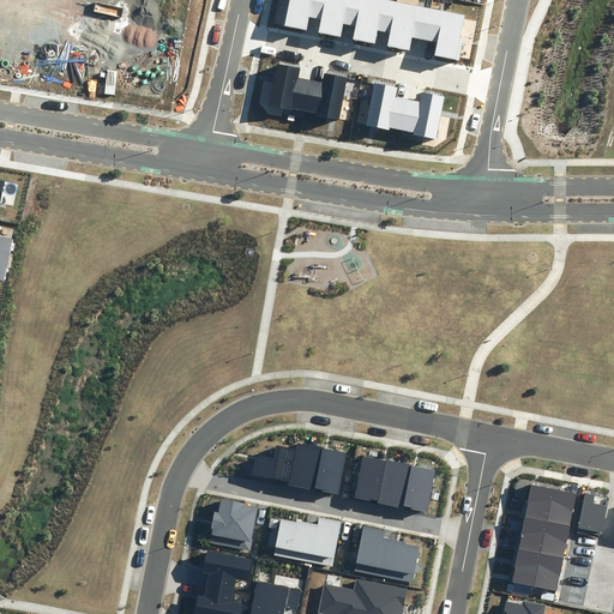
[(321,19),(325,0),(289,0),(284,26),(306,30),(308,17),(321,19)]
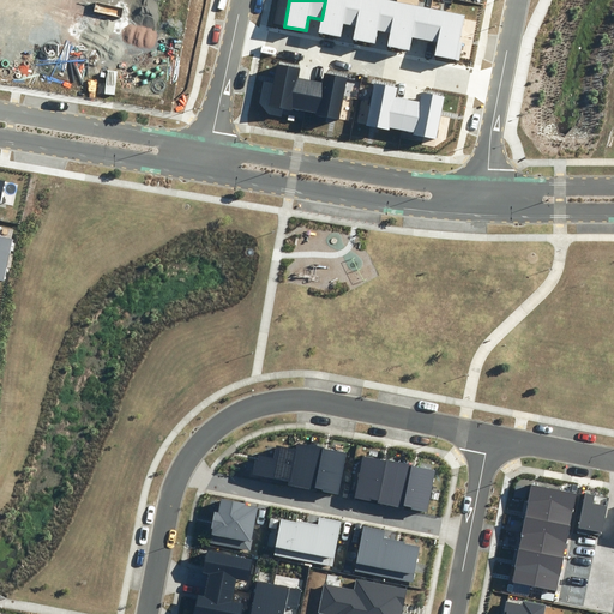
[(356,26),(361,0),(325,0),(321,19),(319,32),(341,37),(343,24),(356,26)]
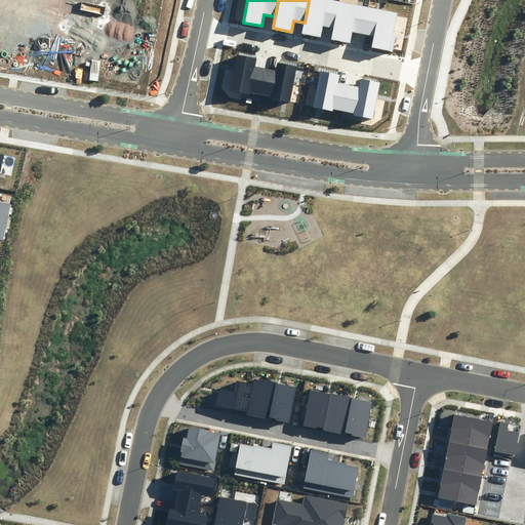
[(333,29),(339,2),(330,0),(309,0),(305,23),(303,34),(321,38),(323,27),(333,29)]
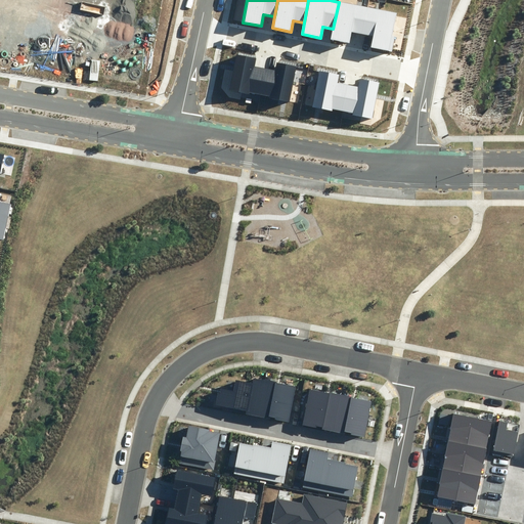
[(362,35),(367,7),(339,2),(333,29),(331,40),(349,44),(351,32),(362,35)]
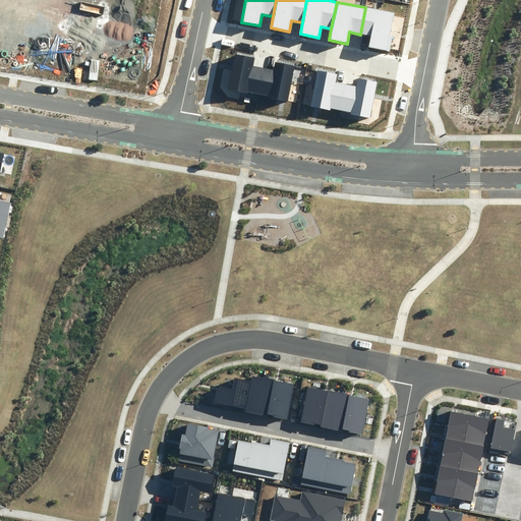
[(395,13),(365,7),(360,35),(371,37),(368,47),(390,51),(393,36),(390,36),(395,13)]
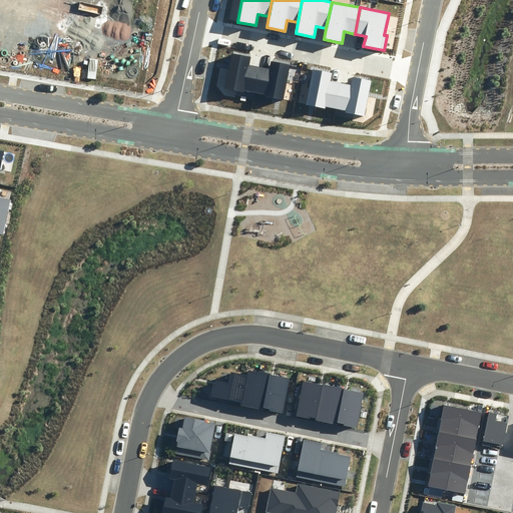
[(244,90),(254,92),(260,66),(249,64),(250,57),(231,53),(225,88),(244,92),(244,90)]
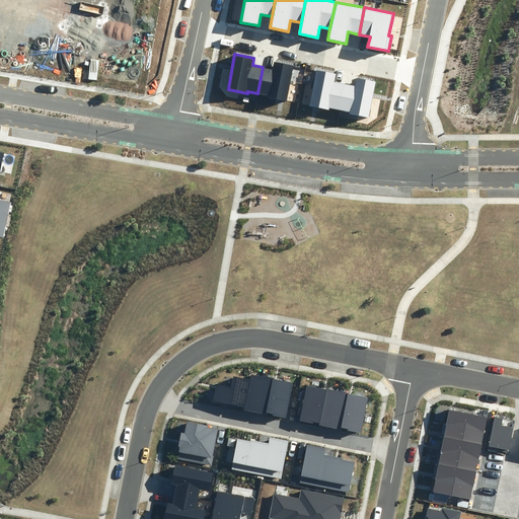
[(263,67),(257,93),(268,95),(267,97),(287,101),(294,66),(275,62),(274,69),(263,67)]
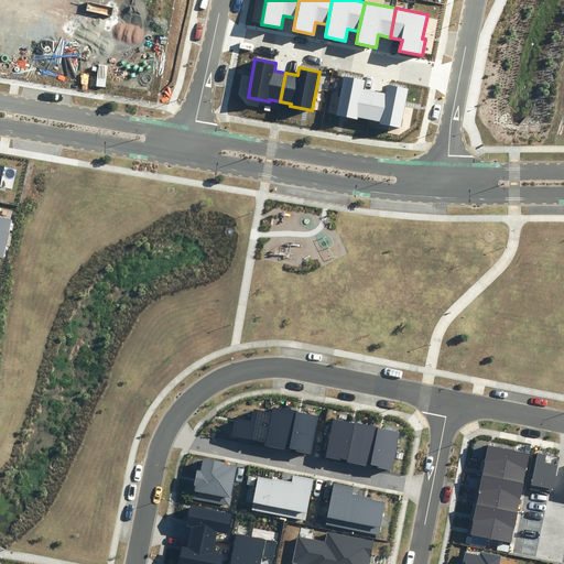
[(358,117),(368,119),(373,91),(362,89),(365,80),(344,77),(336,116),(358,119),(358,117)]
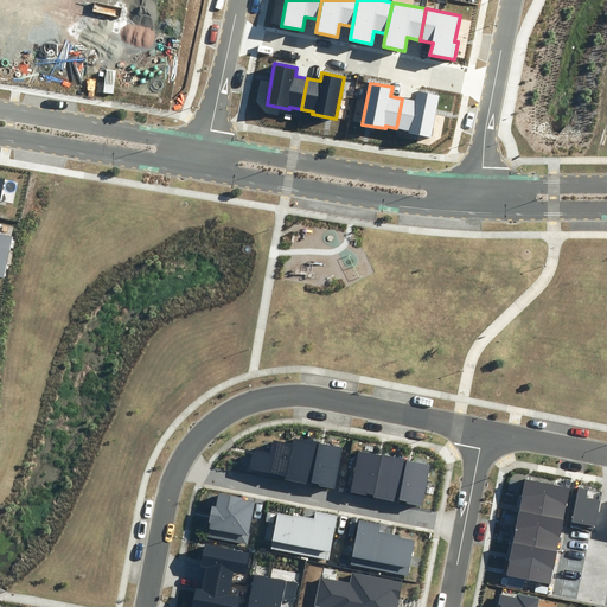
[(402,98),(396,128),(409,131),(408,133),(430,138),(439,96),(417,91),(415,101),(402,98)]
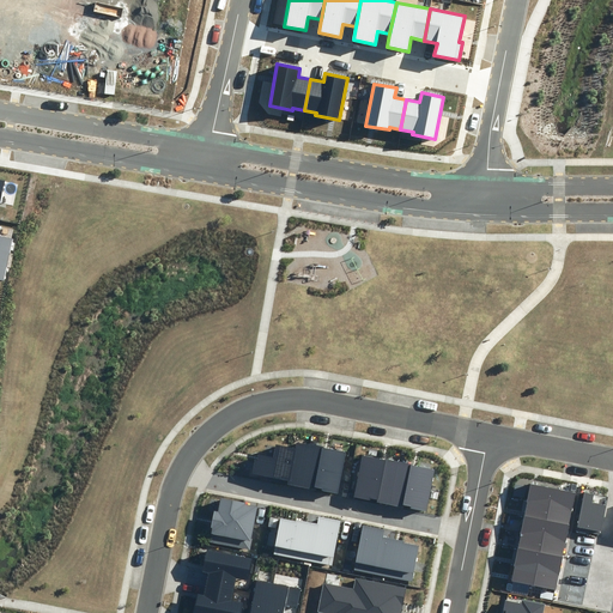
[(0,279),(4,280),(13,238),(0,235),(0,279)]
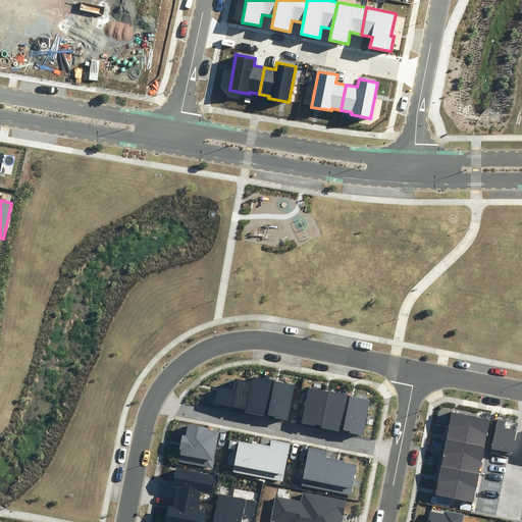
[(257,415),(263,378),(253,376),(252,381),(235,378),(232,389),(220,387),(219,392),(217,392),(214,404),(245,410),(244,413),(257,415)]
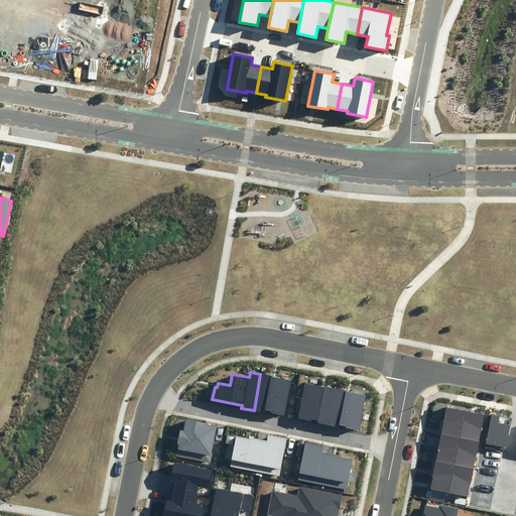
[(292,380),(260,374),(254,410),(285,416),(292,380)]
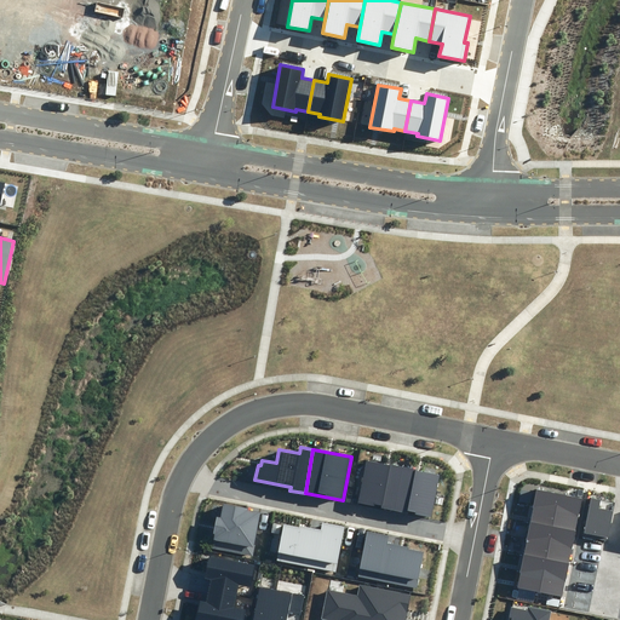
[(395,511),(403,468),(366,460),(357,503),(374,506),(374,504),(382,505),(382,507),(395,511)]
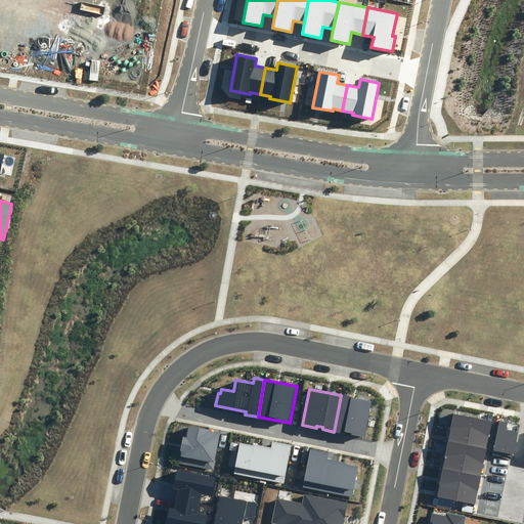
[(372,401),(341,395),(334,432),(345,433),(345,432),(351,433),(350,434),(364,437),(372,401)]
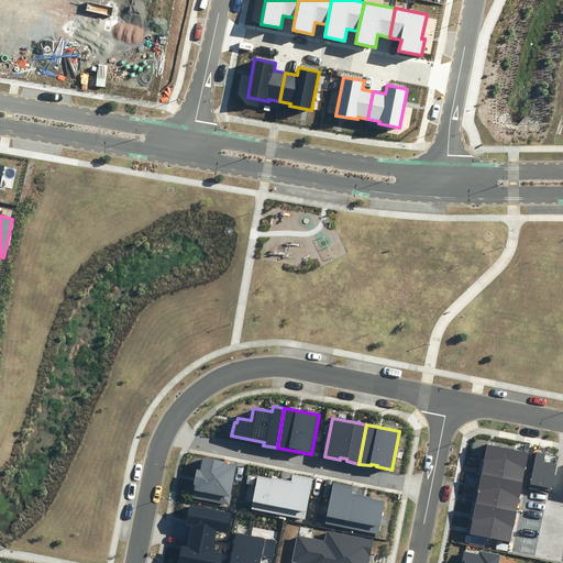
[(485,456),(527,464),(529,450),(488,441),(485,456)]
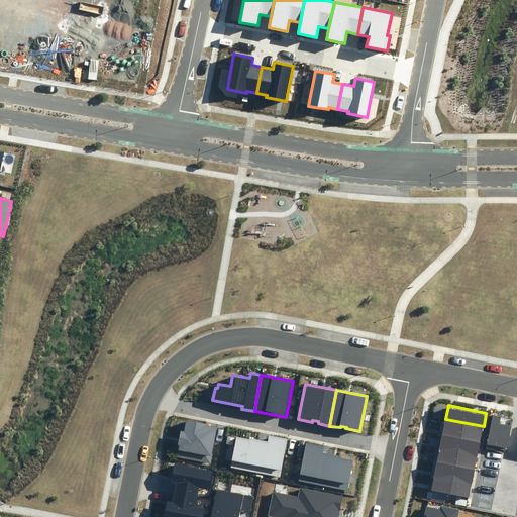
[(501,414),(494,412),(489,440),(507,443),(511,423),(500,421),(501,414)]
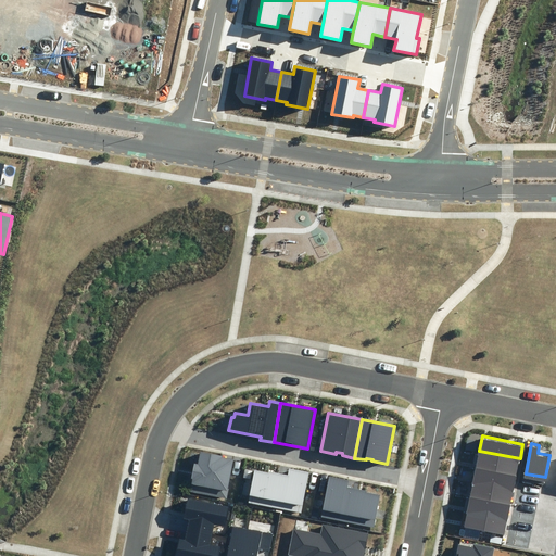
[(476,465),(517,474),(520,458),(479,451),(476,465)]
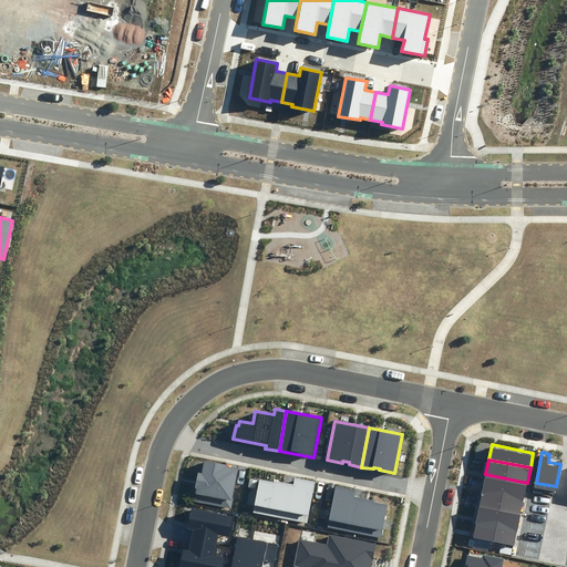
[(194,501),(230,507),(238,468),(227,466),(227,465),(205,461),(202,474),(198,473),(194,501)]
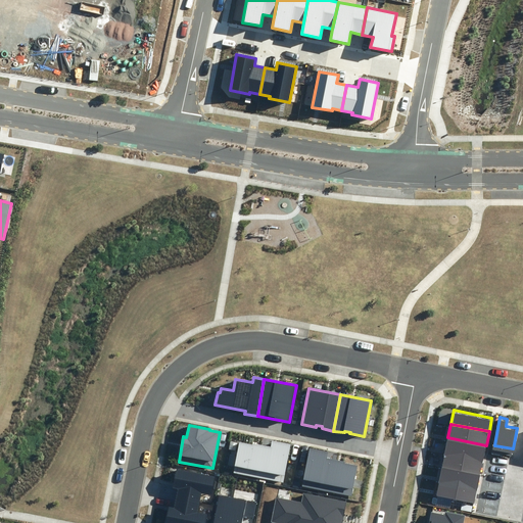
[(445,452),(483,459),(486,445),(447,437),(445,452)]
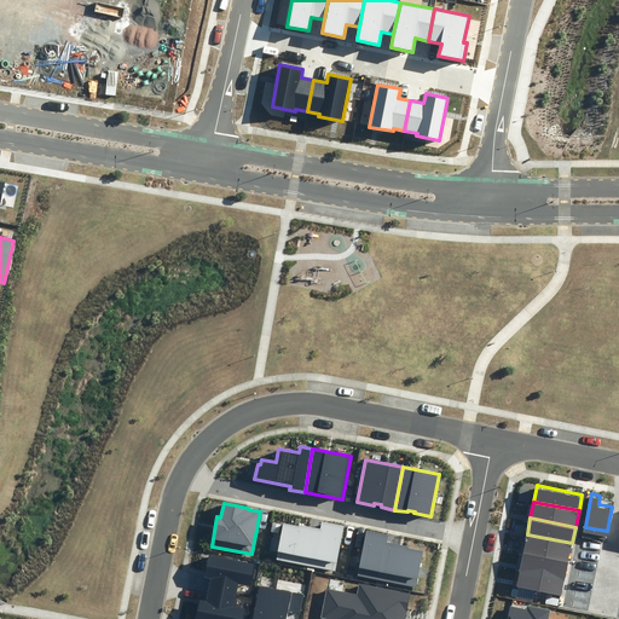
[(320,528),(316,528),(308,566),(335,571),(343,526),(322,522),(320,528)]
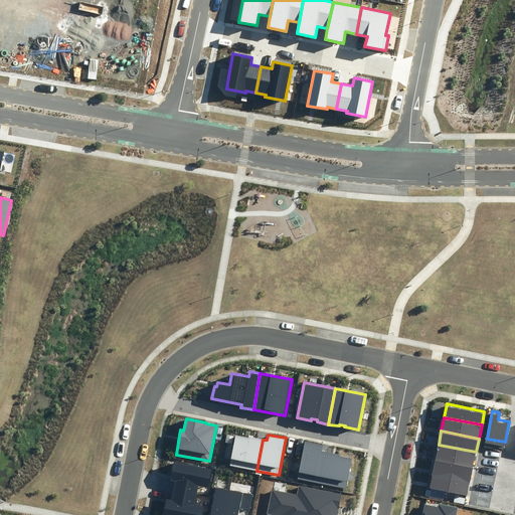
[(256,471),(263,440),(249,437),(248,438),(235,436),(230,466),(256,471)]
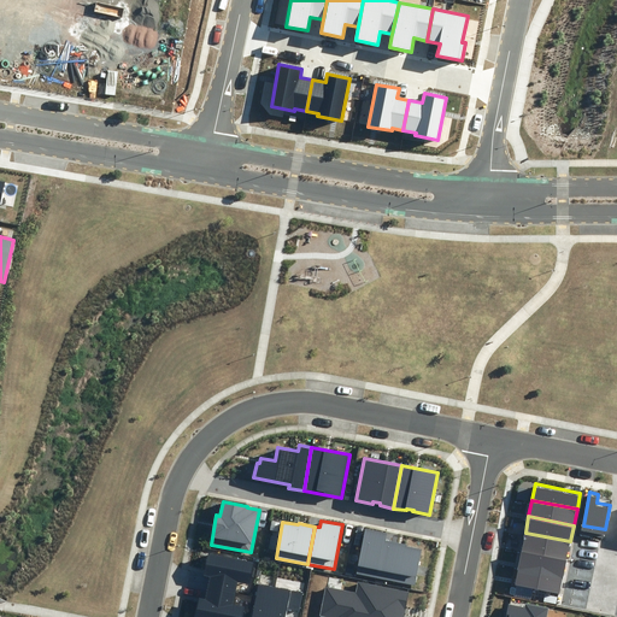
[(383,580),(391,541),(386,541),(387,534),(365,530),(357,575),(383,580)]
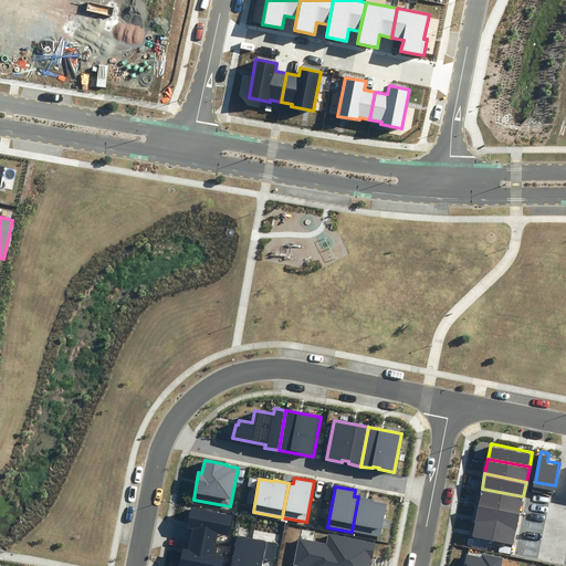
[(479,503),(521,511),(523,496),(482,489),(479,503)]
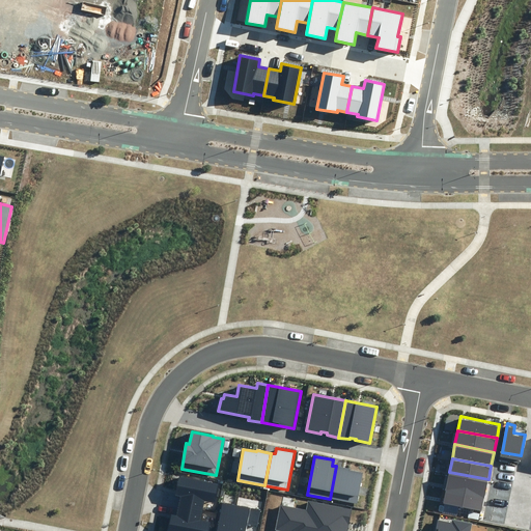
[(351,469),(336,466),(330,499),(358,504),(363,473),(350,470),(351,469)]
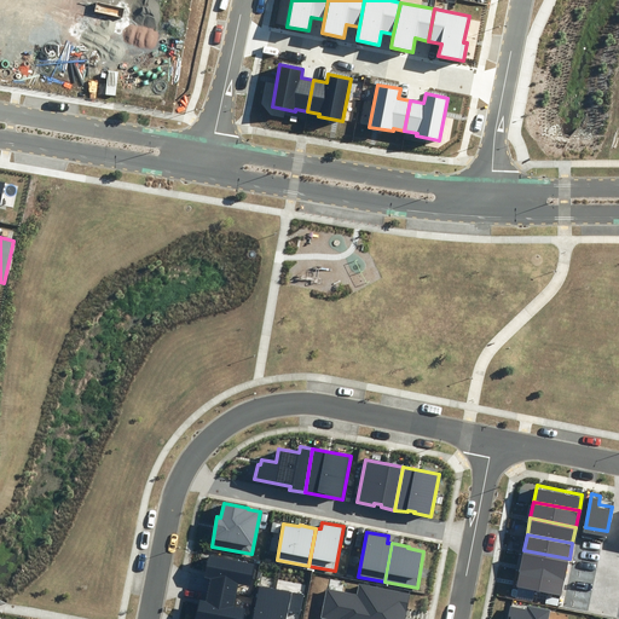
[(520,566),(566,576),(570,559),(524,550),(520,566)]
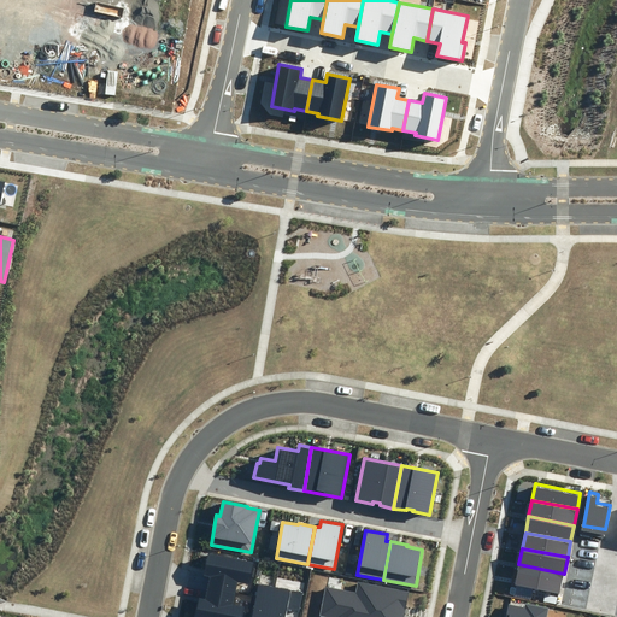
[(207,587),(236,593),(238,582),(251,585),(256,562),(209,553),(204,574),(210,575),(207,587)]
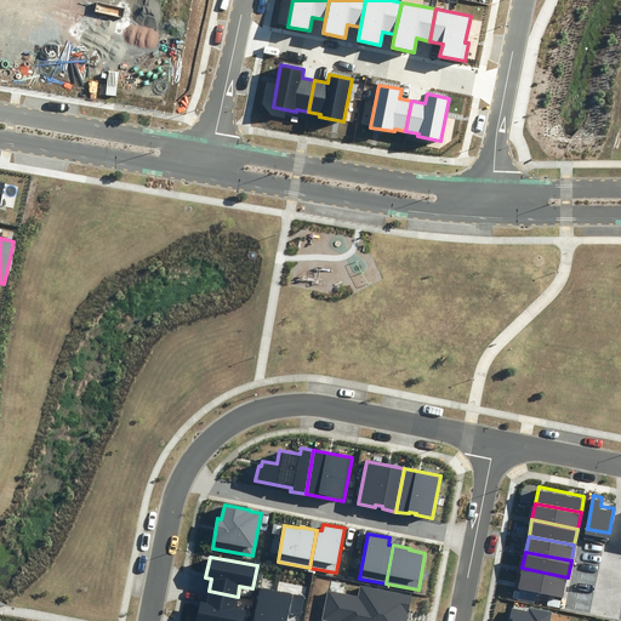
[(519,585),(564,593),(568,577),(522,568),(519,585)]
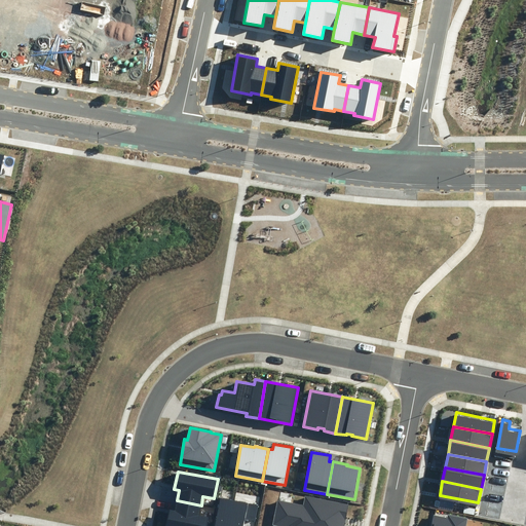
[(344,525),(348,504),(305,496),(303,504),(278,500),(273,525),(276,525),(344,525)]
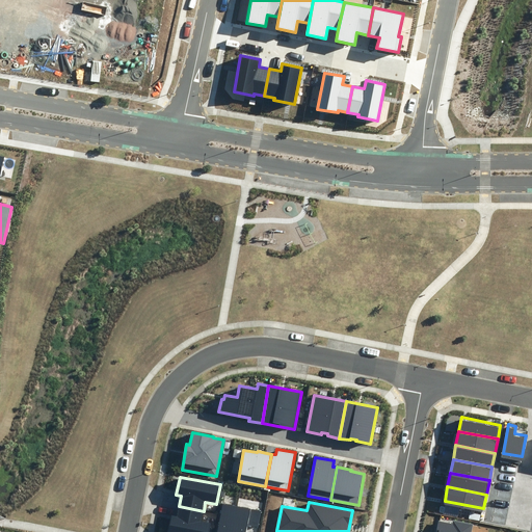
[(232,531),(238,506),(222,503),(216,531),(232,531)]
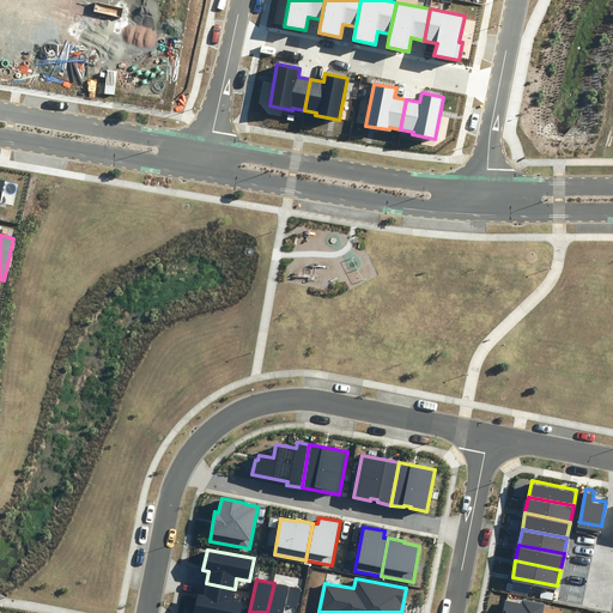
[(232,600),(235,589),(206,583),(204,595),(198,594),(194,612),(242,612),(244,604),(232,600)]
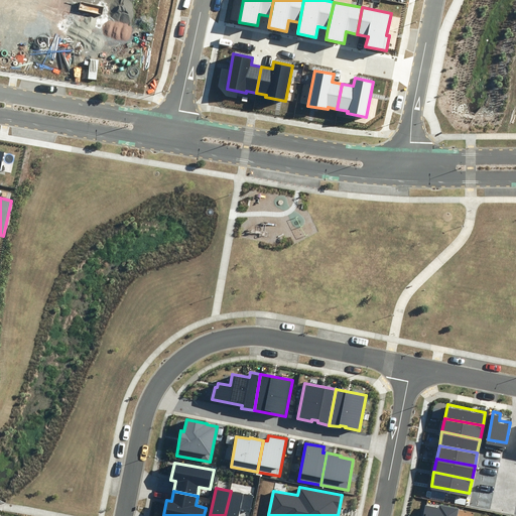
[(251,511),(254,496),(231,491),(225,515),(239,515),(241,509),(251,511)]
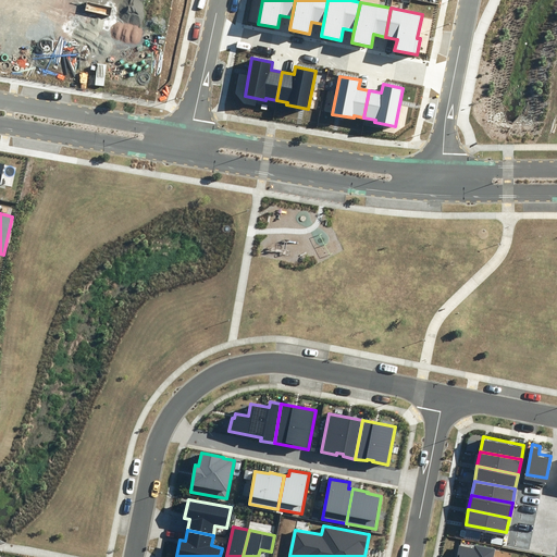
[(493,556),(495,549),(474,545),(473,548),(459,545),(456,556),(493,556)]
